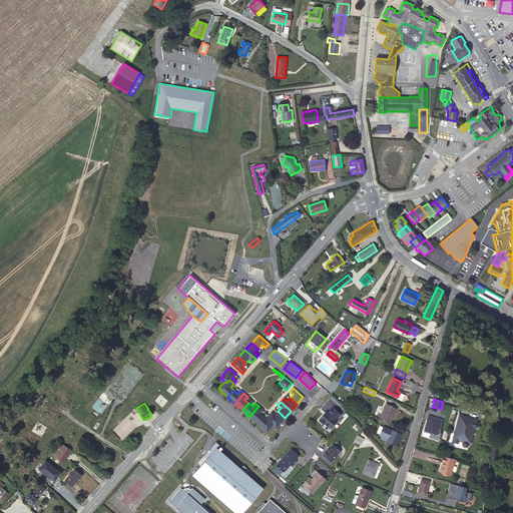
[(380,419),(390,423),(397,408),(387,403),(380,419)]
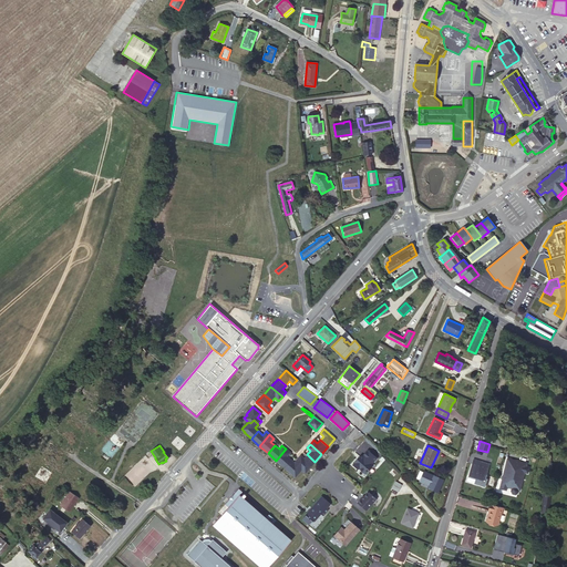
[(290,452),(286,449),(276,461),(284,467),(290,460),(287,456),(290,452)]
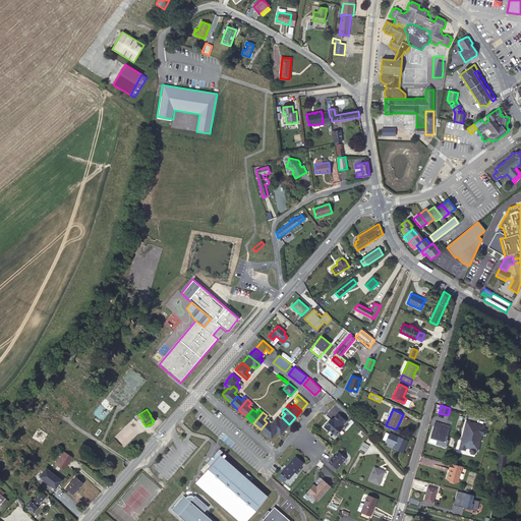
[(328,422),(324,426),(329,430),(330,429),(334,433),(337,430),(339,431),(342,427),(341,426),(346,420),(338,413),(333,419),(331,419),(330,420),(330,421),(329,422),(328,422)]
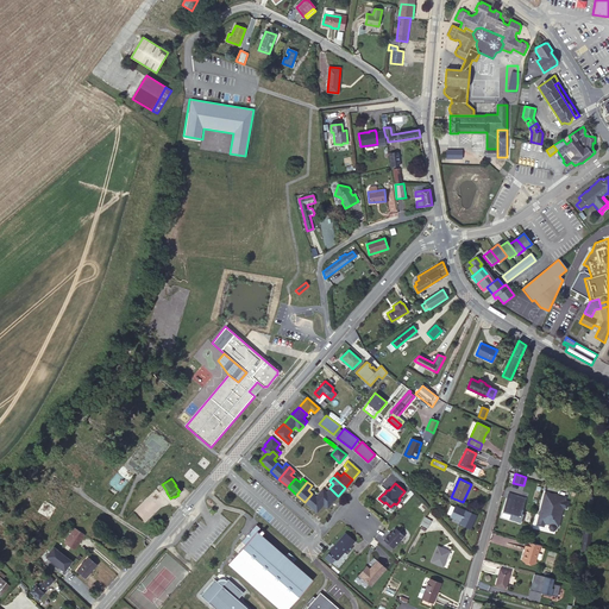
[(322,489),(319,493),(324,496),(320,500),(324,503),(327,507),(330,503),(331,504),(338,496),(330,488),(326,493),(322,489)]
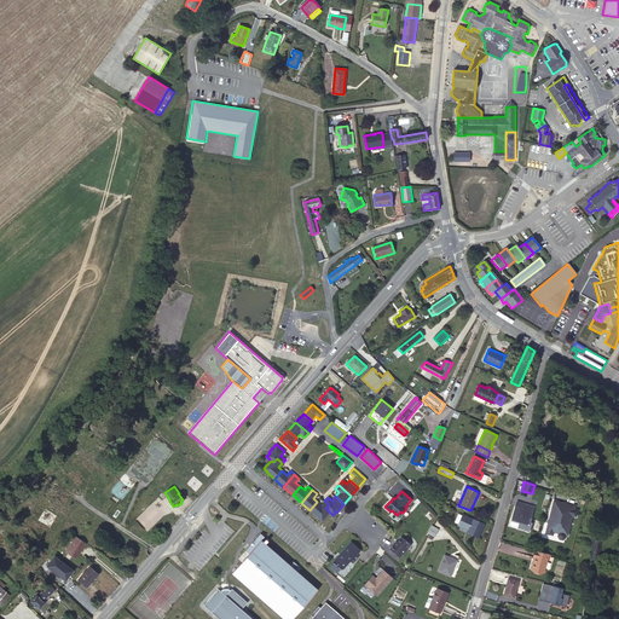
[(320,504),(317,502),(310,510),(318,518),(318,516),(322,519),(329,512),(325,508),(329,504),(324,501),(320,504)]
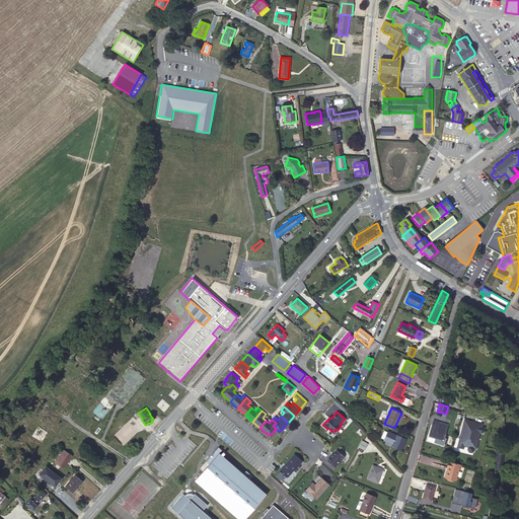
[(459,438),(457,446),(463,447),(463,445),(468,446),(467,449),(468,451),(471,452),(473,450),(474,448),(475,448),(480,432),(483,433),(485,428),(482,427),(483,424),(467,420),(465,428),(462,427),(460,436),(463,437),(462,439),(459,438)]
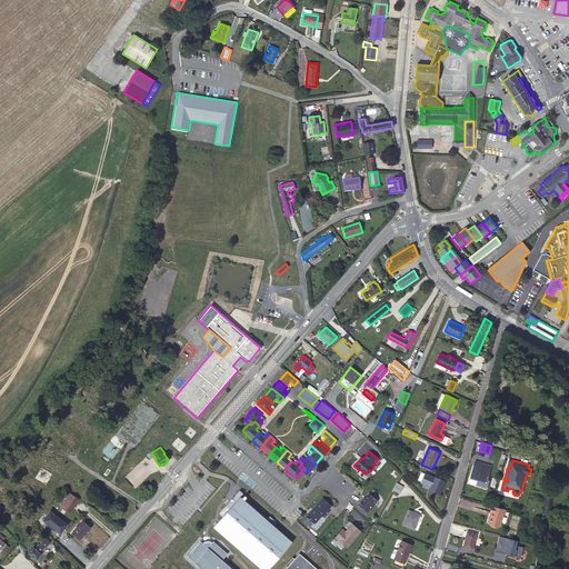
[(475,461),(470,477),(478,480),(477,485),(486,488),(489,478),(487,478),(490,466),(475,461)]
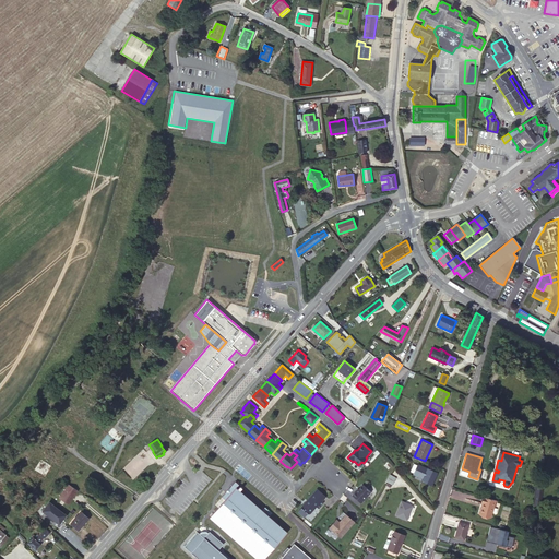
[(428,470),(417,465),(414,474),(424,478),(423,480),(431,485),(437,473),(428,468),(428,470)]
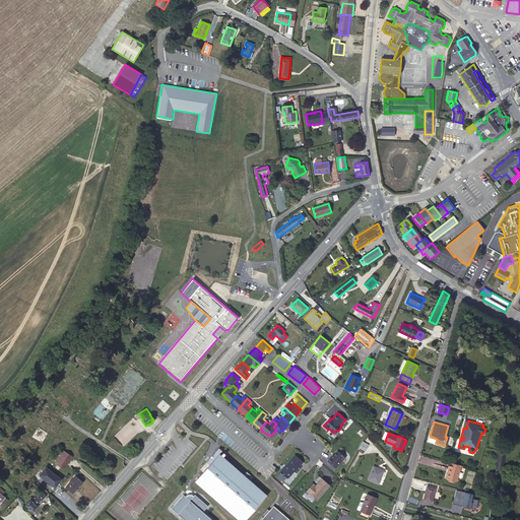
[(369,445),(363,441),(359,448),(365,451),(369,445)]
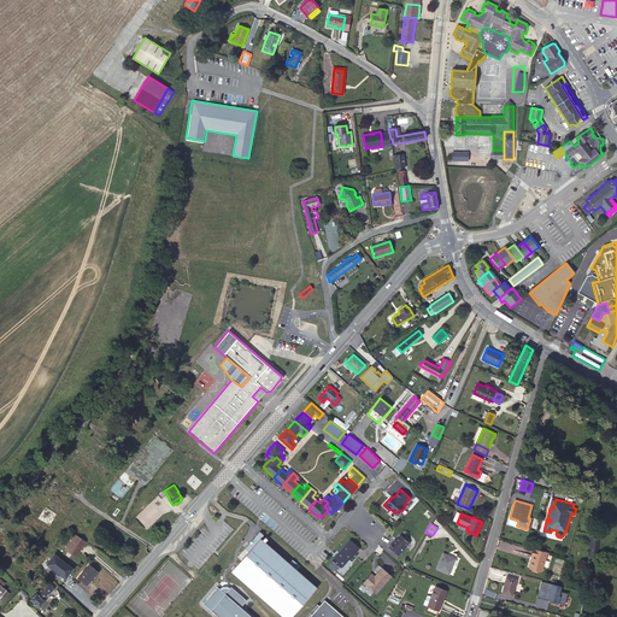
[(248,552),(231,570),(285,616),(291,616),(317,587),(260,538),(263,534),(259,532),(245,548),(248,552)]
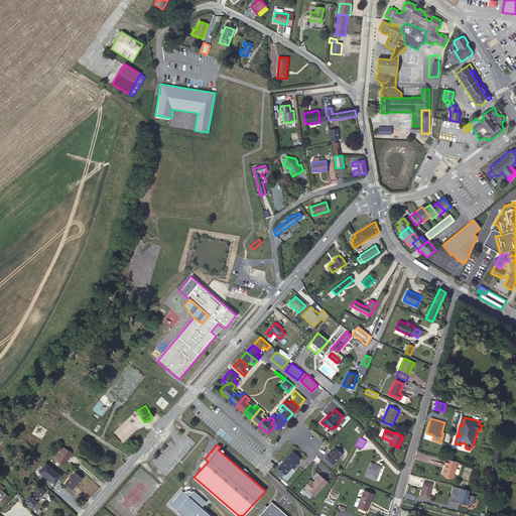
[(63,447),(55,460),(63,465),(71,453),(63,447)]
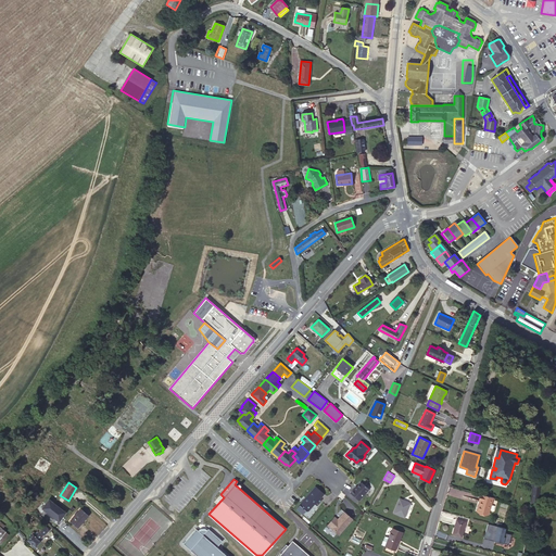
[(353,489),(351,492),(358,500),(369,489),(362,482),(361,482),(356,487),(354,489),(353,489)]
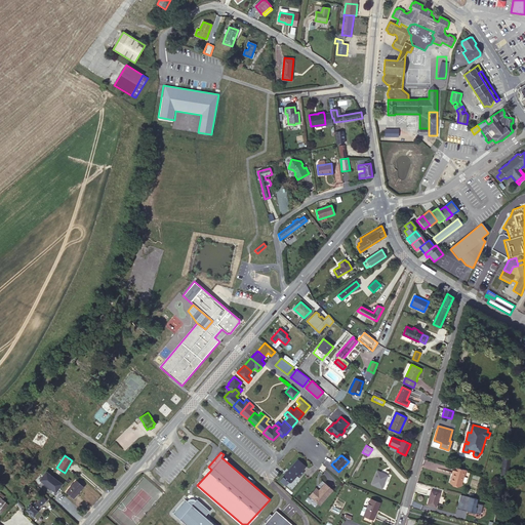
[(510,456),(503,455),(501,473),(508,474),(510,456)]
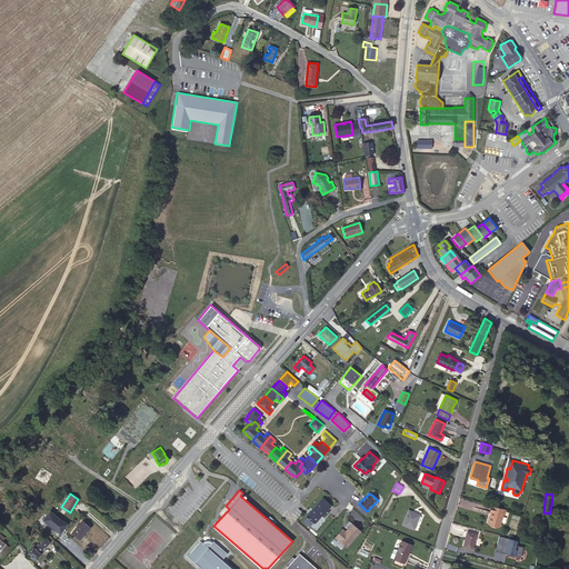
[(307,517),(303,521),(310,527),(312,522),(313,523),(316,522),(321,516),(323,517),(329,510),(328,509),(331,505),(322,498),(319,502),(318,501),(312,509),(312,510),(311,511),(310,511),(306,517),(307,517)]
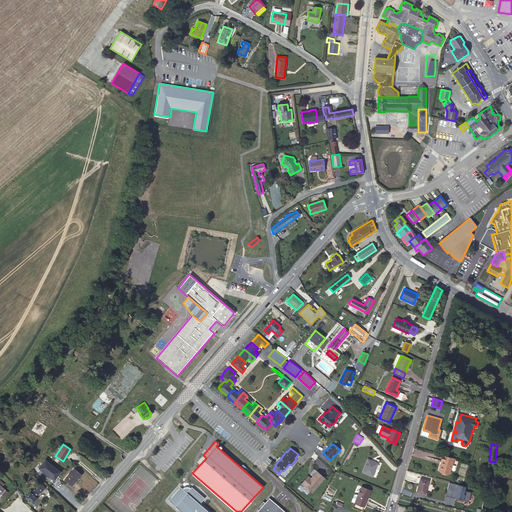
[(449,473),(455,458),(442,453),(439,460),(442,460),(443,461),(440,470),(449,473)]
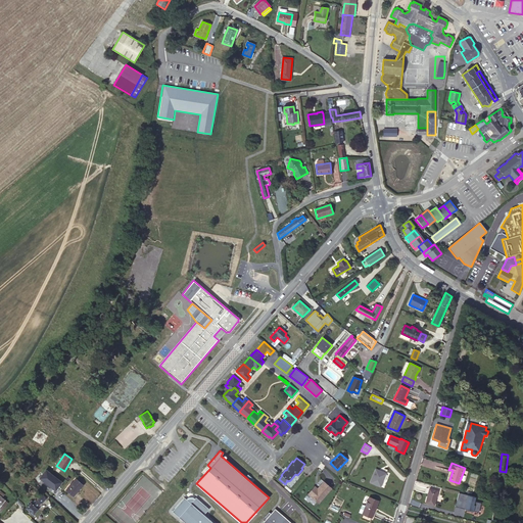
[(46,469),(40,478),(55,490),(62,481),(46,469)]
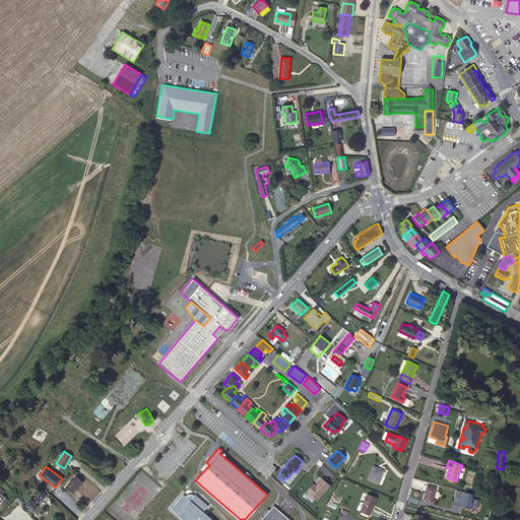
[(384,470),(373,466),(368,479),(379,483),(384,470)]
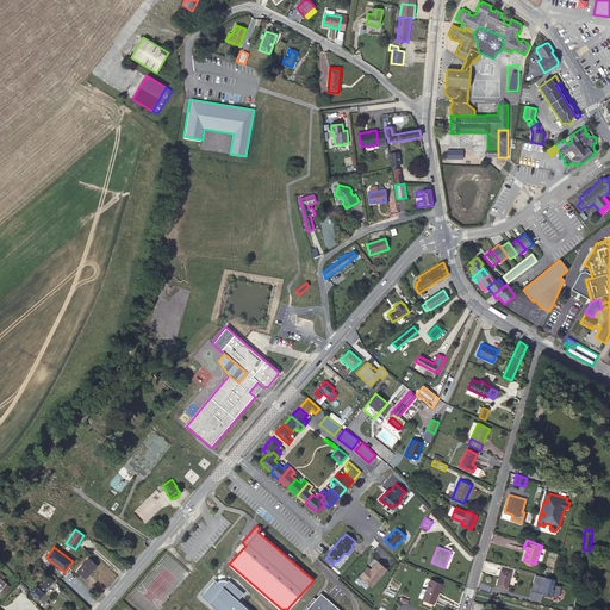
[(373,558),(366,566),(369,568),(377,560),(373,558)]
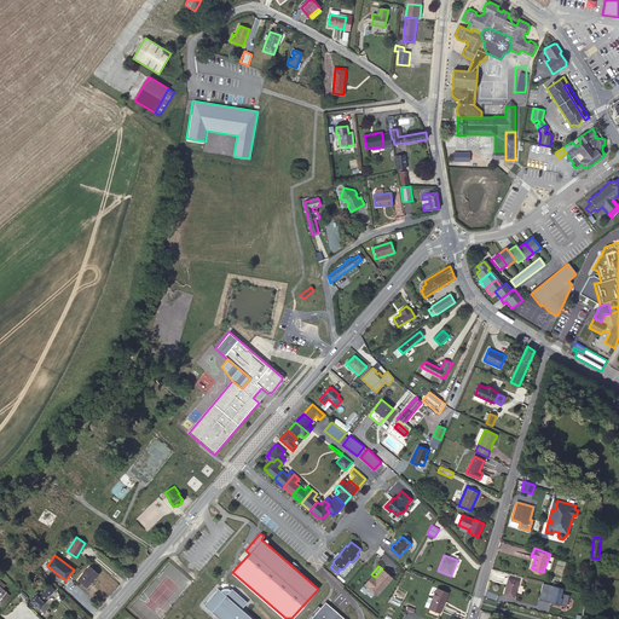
[(90,567),(77,580),(87,588),(98,574),(90,567)]
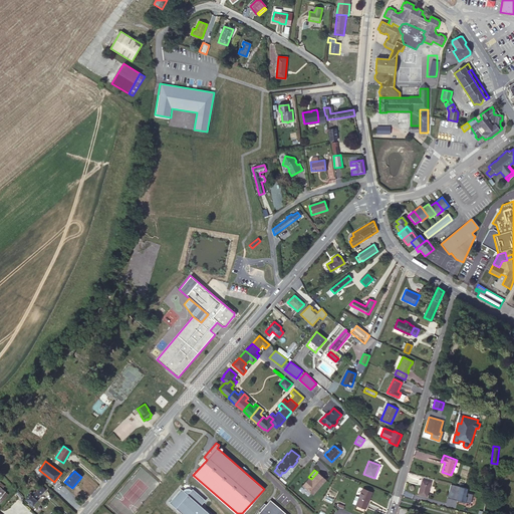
[(306,480),(302,484),(312,493),(325,479),(317,472),(311,479),(308,482),(306,480)]
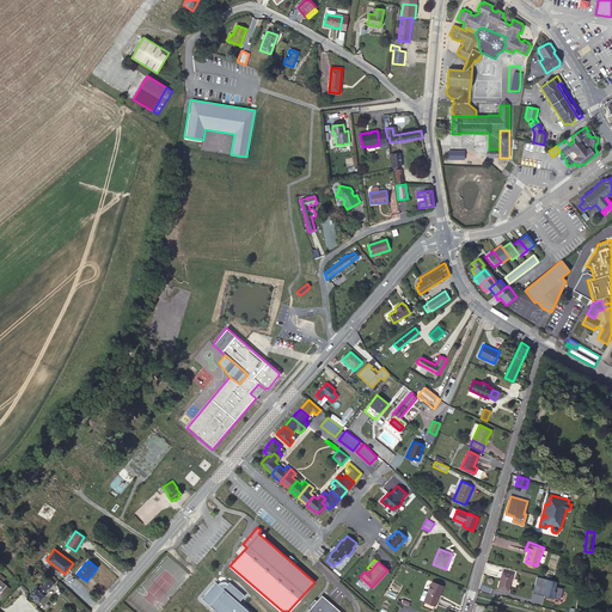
[(513,574),(502,571),(497,588),(508,592),(513,574)]
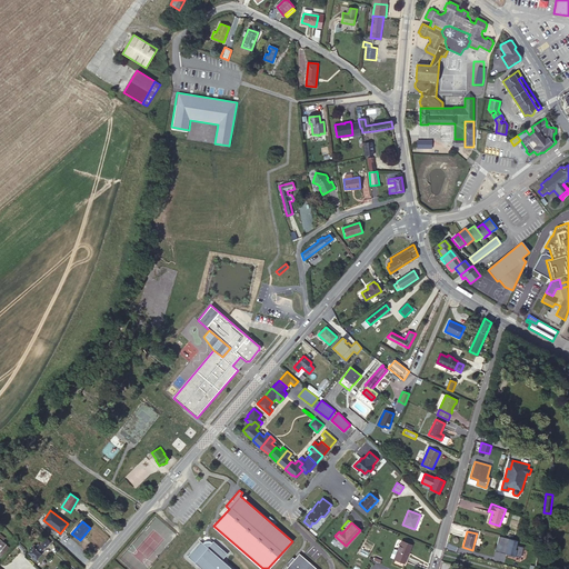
[(516,540),(499,536),(496,550),(507,553),(506,555),(515,557),(515,556),(520,557),(523,547),(515,545),(516,540)]
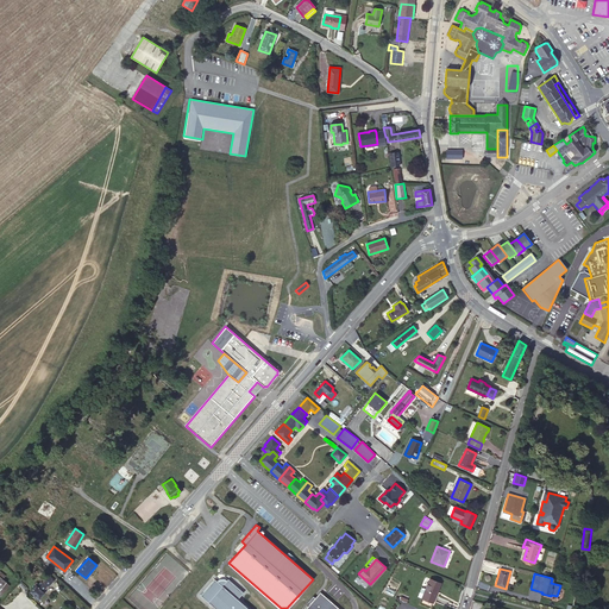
[(36,586),(31,591),(38,598),(44,594),(43,592),(52,582),(46,576),(38,584),(36,582),(35,584),(36,586)]
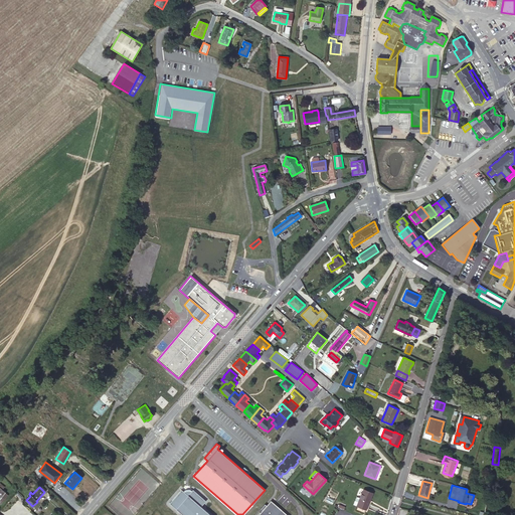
[(170,503),(183,514),(210,514),(201,506),(206,501),(193,489),(191,491),(190,491),(189,490),(187,490),(185,491),(184,492),(181,489),(170,503)]
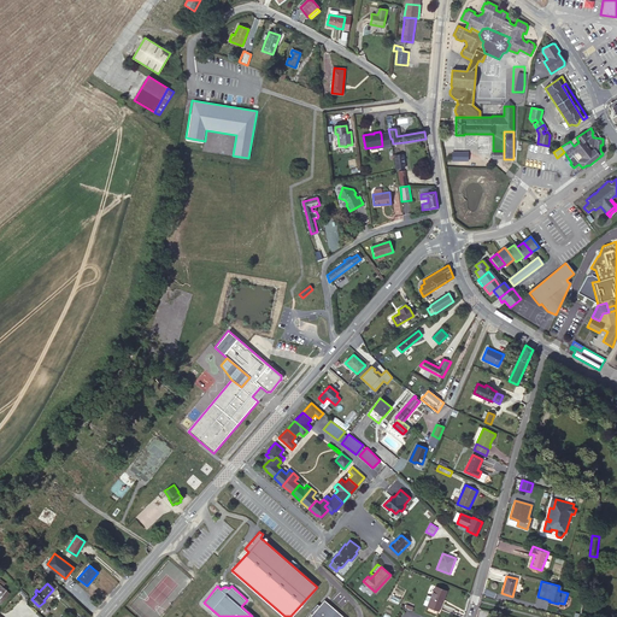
[(432,597),(427,606),(439,611),(447,591),(435,586),(432,597)]
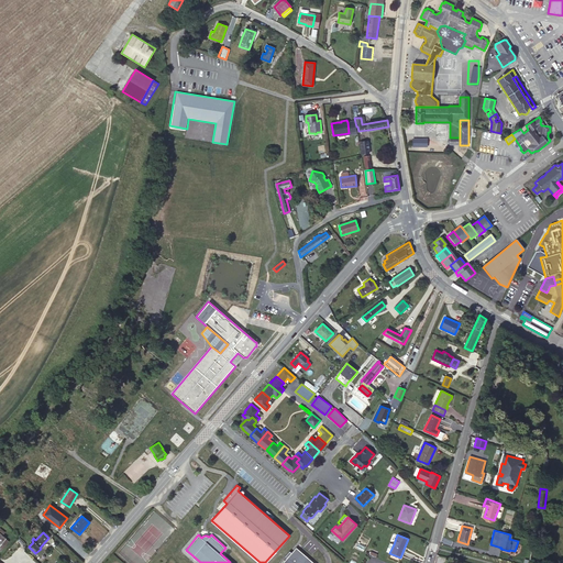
[(315,562),(297,547),(291,552),(286,559),(282,562),(315,562)]
